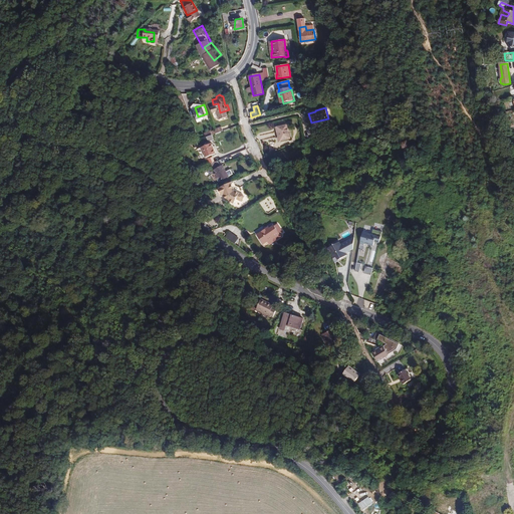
[(217,132),(229,126),(228,122),(215,126),(217,132)]
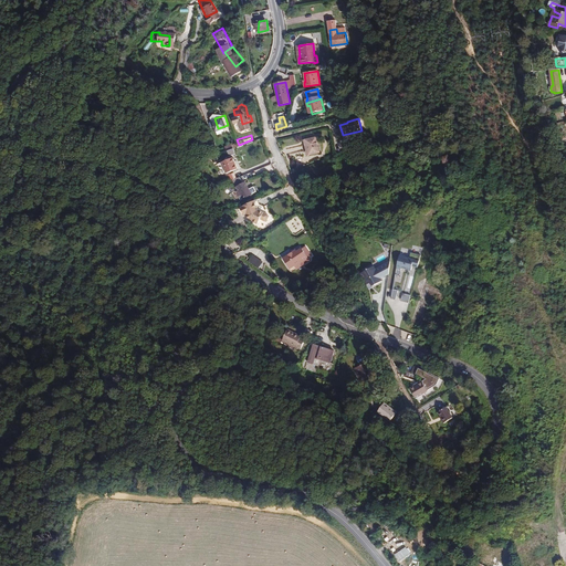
[(316,138),(304,140),(305,145),(304,146),(305,149),(306,149),(307,155),(320,153),(316,138)]
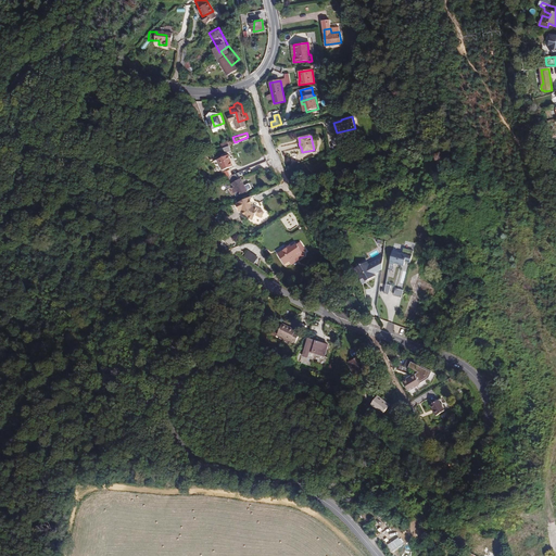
[(230,163),(227,154),(232,153),(231,151),(220,156),(223,162),(225,167),(236,163),(236,162),(230,163)]
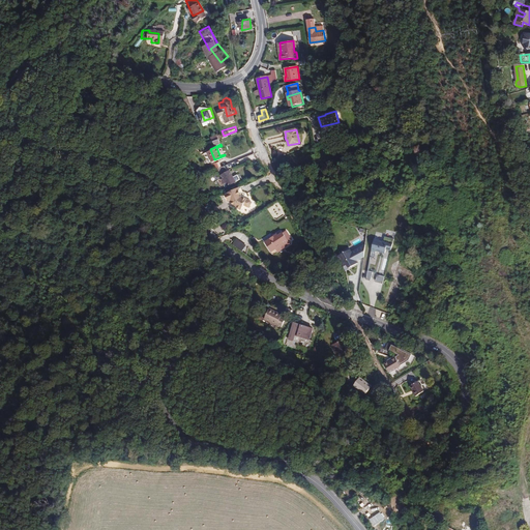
[(238,178),(233,167),(225,171),(230,182),(238,178)]
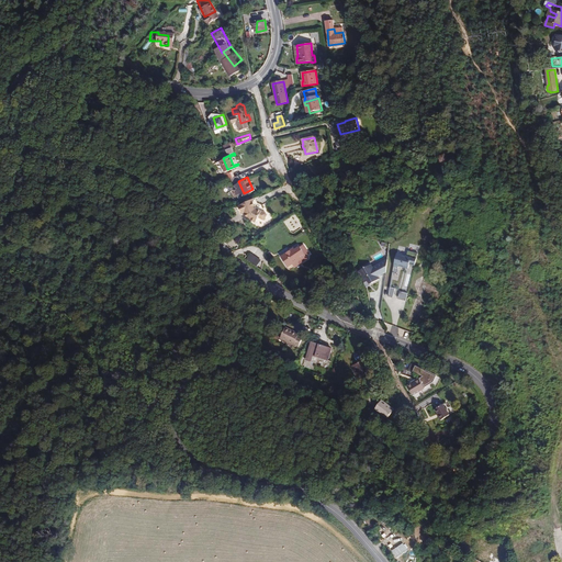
[(268,209),(259,205),(259,201),(257,195),(242,202),(243,203),(245,210),(248,209),(248,211),(250,215),(253,216),(253,217),(259,218),(261,213),(266,215),(268,214),(269,211),(268,209)]
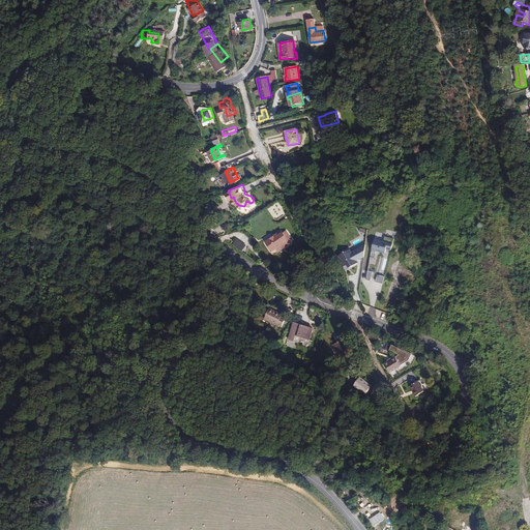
[(287,239),(292,236),(287,228),(282,232),(281,230),(269,238),(275,247),(280,244),(287,239)]
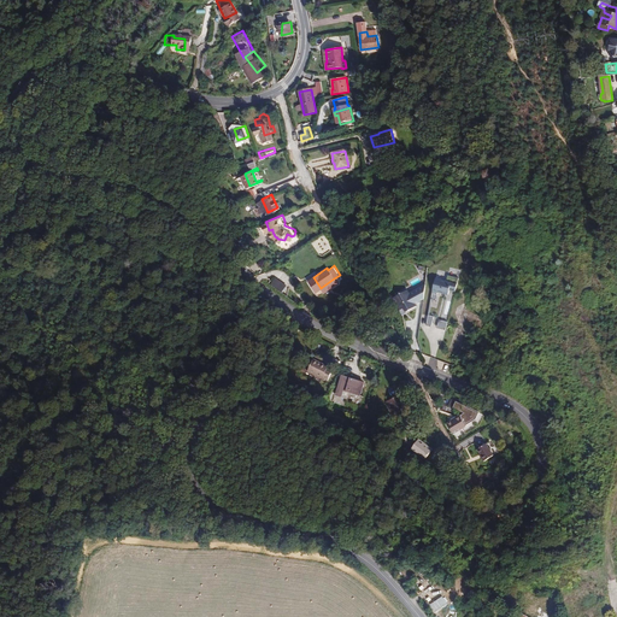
[(447,281),(436,278),(432,299),(436,300),(439,292),(450,294),(450,289),(456,291),(459,277),(448,275),(447,281)]
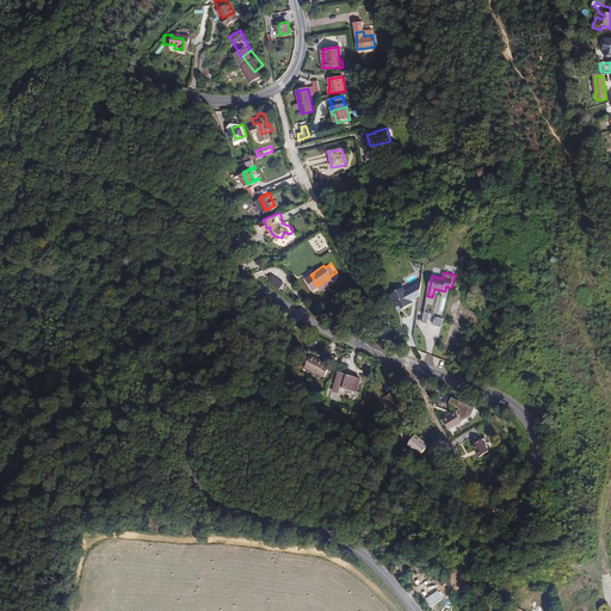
[(325,285),(339,276),(338,273),(332,278),(331,276),(322,282),(325,285)]
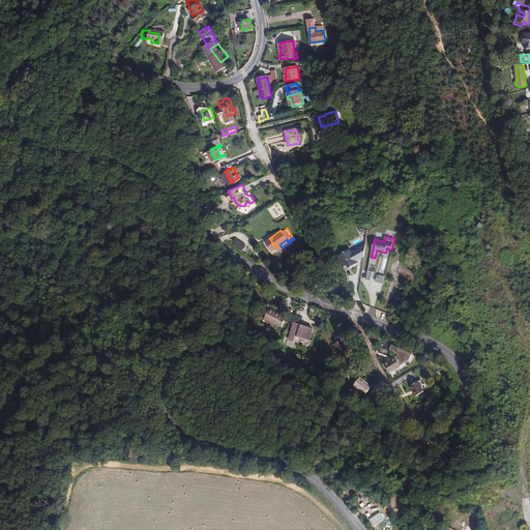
[(231,244),(242,251),(246,244),(235,238),(231,244)]
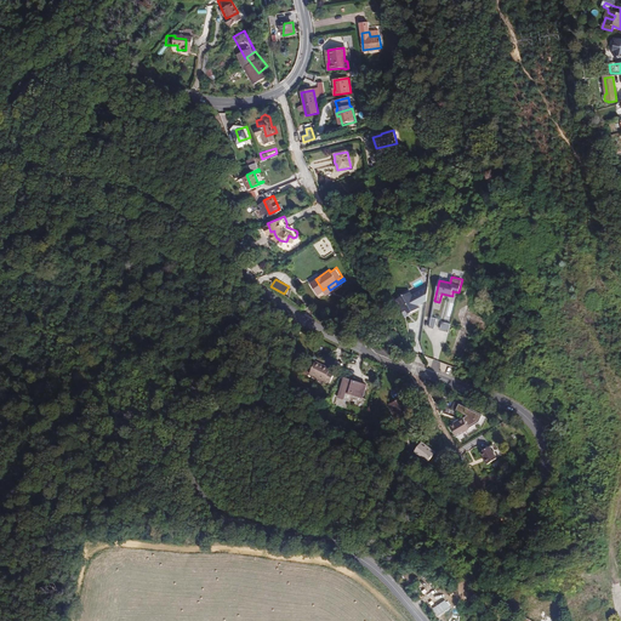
[(410,297),(409,294),(396,301),(403,314),(406,312),(408,315),(419,309),(416,306),(426,302),(427,289),(410,297)]
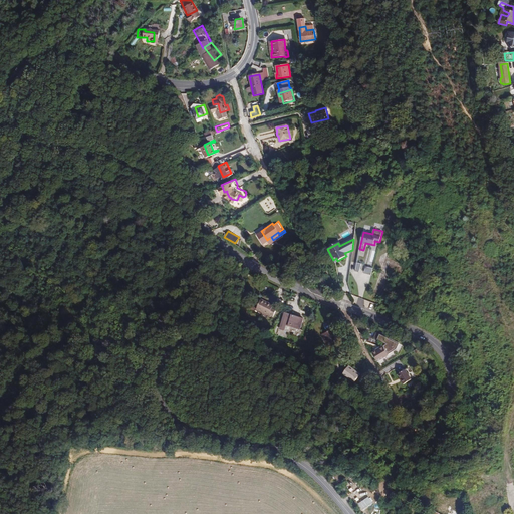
[(279,307),(275,306),(276,304),(263,300),(259,310),(276,316),(279,307)]
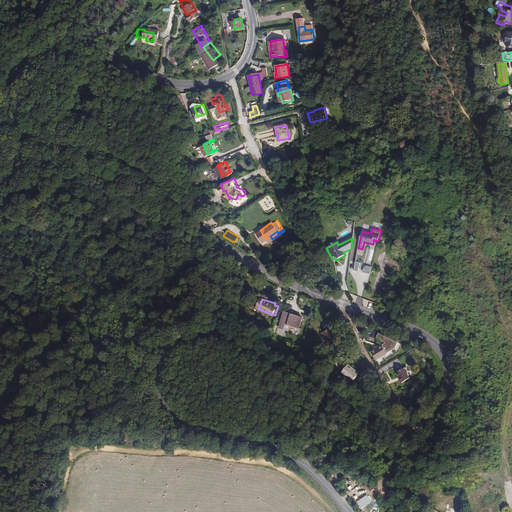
[(296,326),(301,316),(286,308),(279,323),(282,324),(284,321),(296,326)]
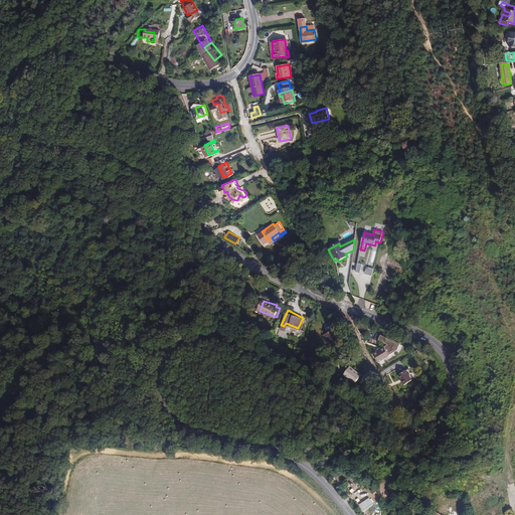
[(341,341),(336,329),(322,335),(327,347),(341,341)]
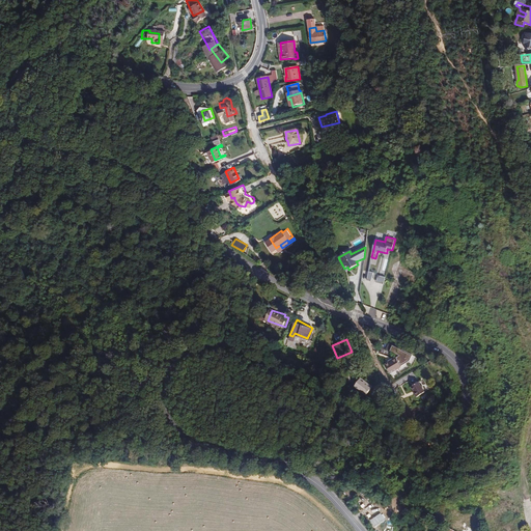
[(390,363),(394,370),(400,367),(403,372),(415,365),(419,355),(413,352),(414,351),(408,348),(407,350),(387,341),(385,346),(402,354),(392,360),(393,361),(390,363)]
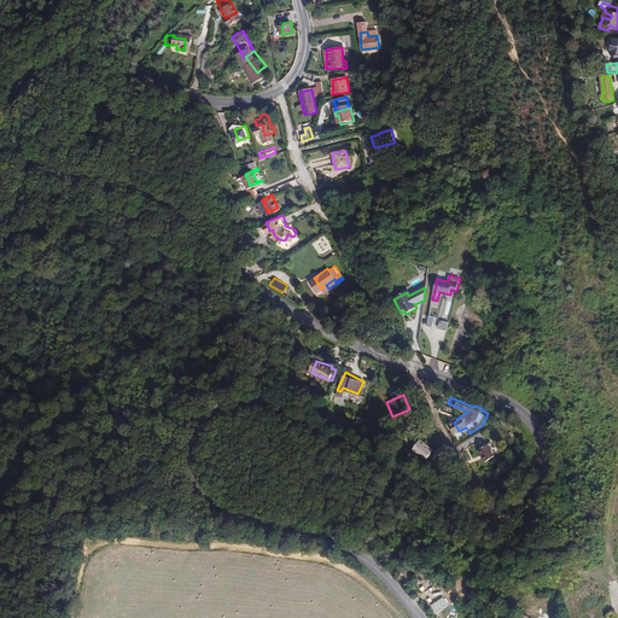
[(432,459),(437,452),(436,447),(437,447),(425,439),(418,450),(432,459)]
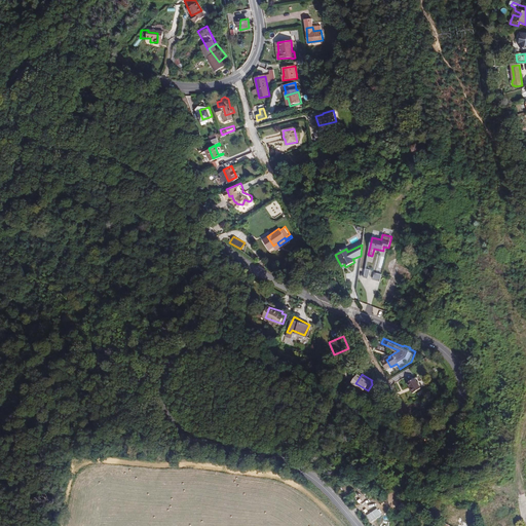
[(424,386),(417,376),(410,380),(413,387),(413,388),(415,392),(424,386)]
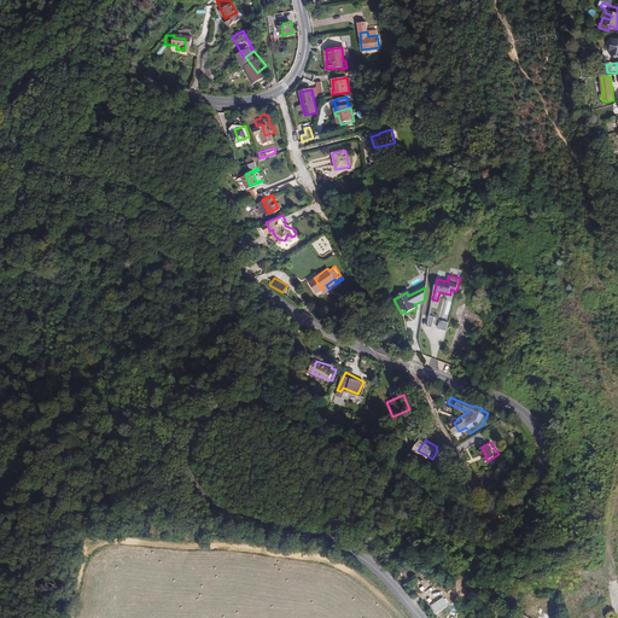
[(48,587),(58,583),(54,573),(45,577),(48,587)]
